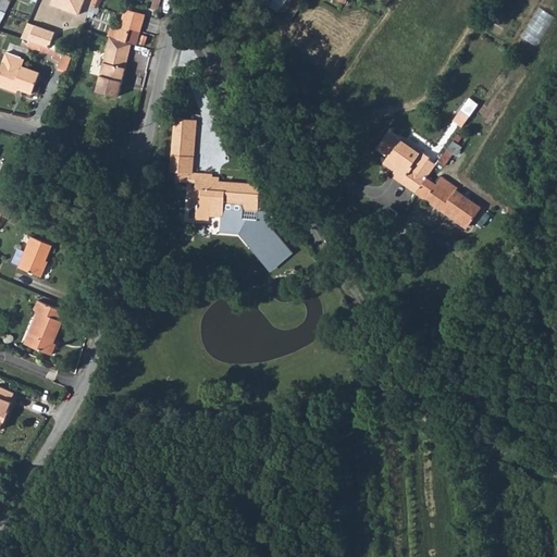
[(4,0),(0,11),(8,14),(13,0),(34,0),(37,1),(38,0),(4,0)]
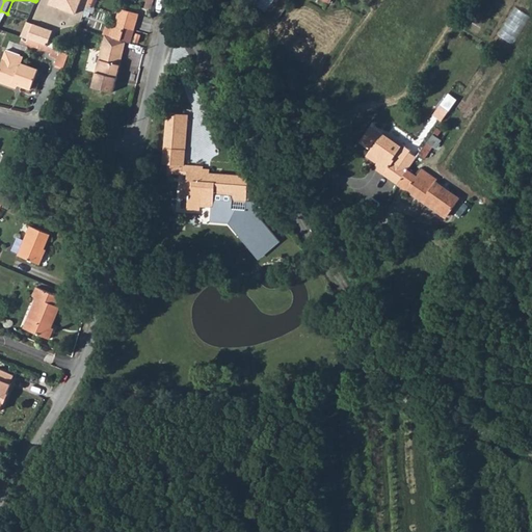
[(50,0),(51,2),(61,5),(60,8),(76,15),(81,0),(50,0)]
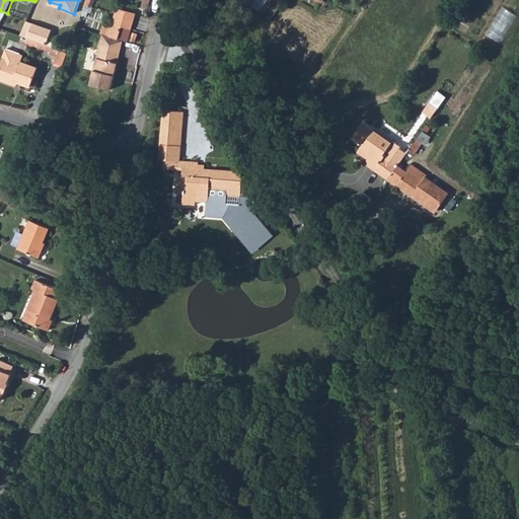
[(246,0),(241,12),(261,21),(271,1),(270,0),(246,0)]
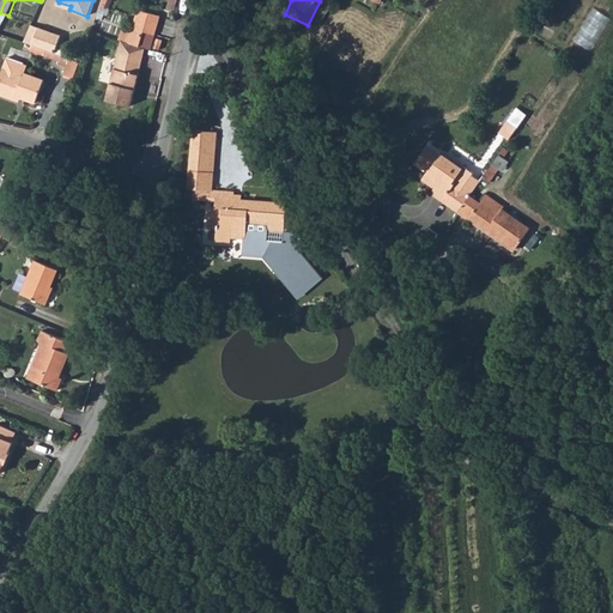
[(592,8),(574,41),(593,50),(611,18),(592,8)]
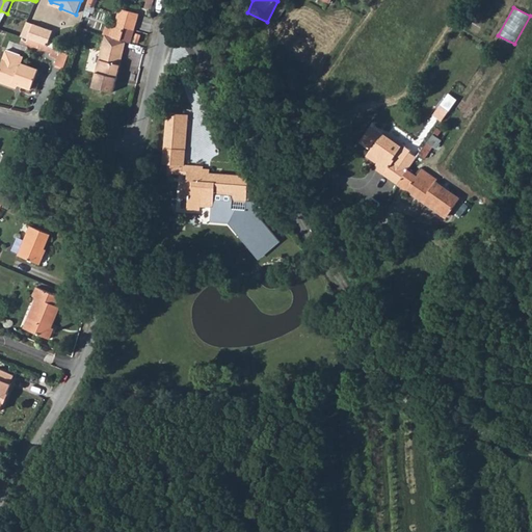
[(111,37),(120,41),(125,28),(133,31),(138,16),(121,9),(111,37)]
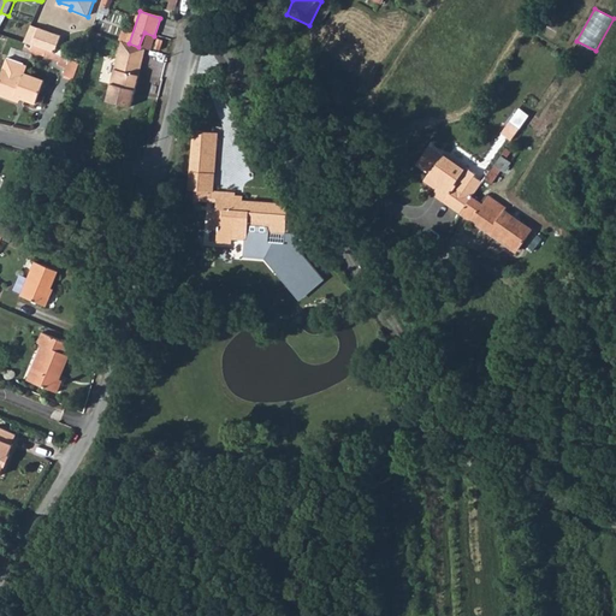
[(24,41),(33,45),(55,53),(63,36),(31,24),(24,41)]
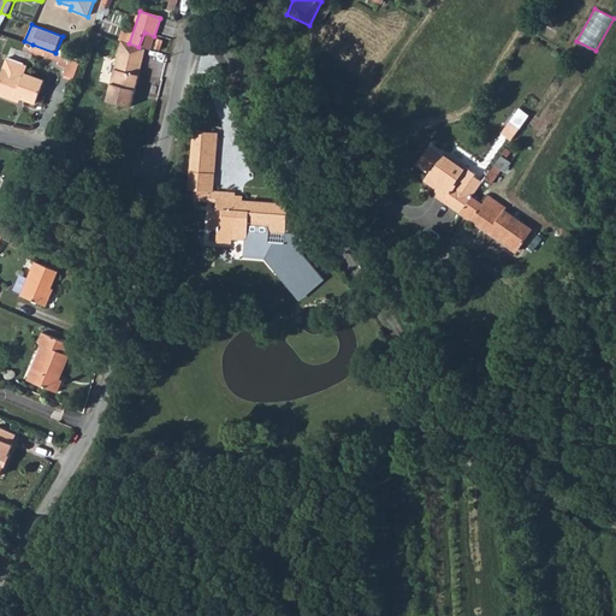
[(129,43),(123,41),(120,51),(144,58),(147,49),(138,47),(129,43)]
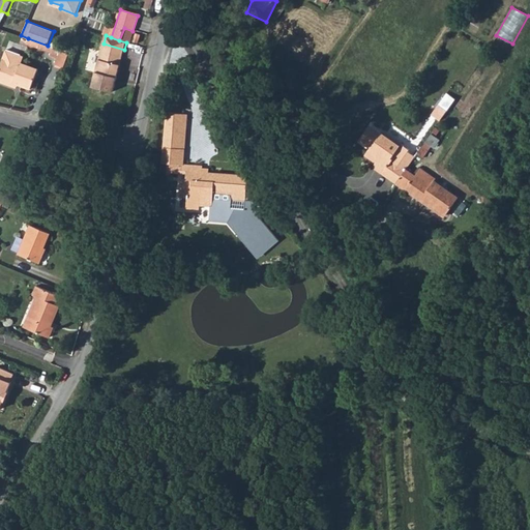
[(92,87),(112,93),(122,58),(124,50),(104,43),(92,87)]
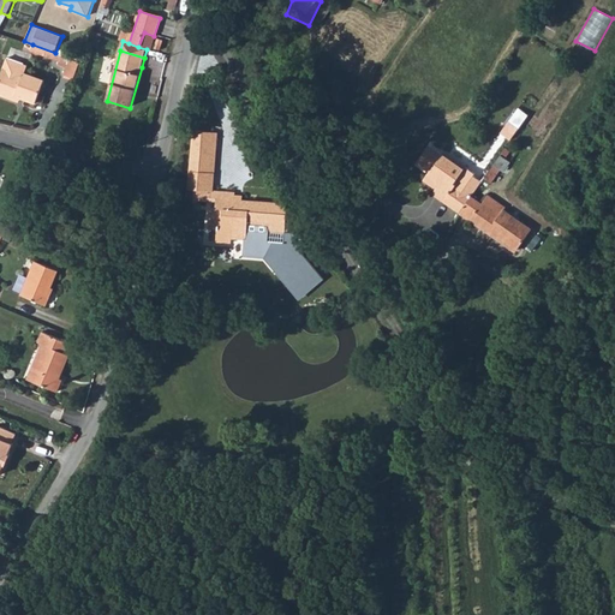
[(162,63),(165,57),(151,51),(149,58),(162,63)]
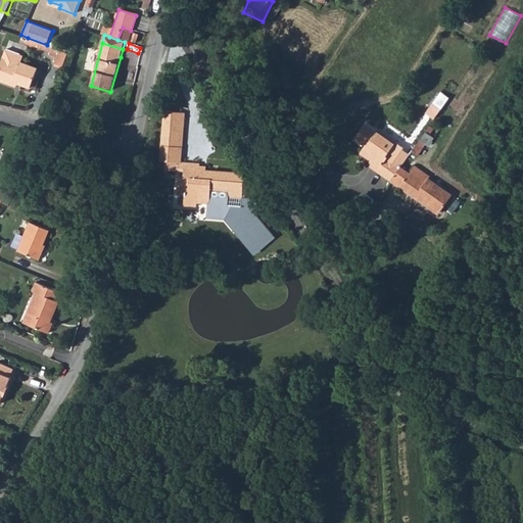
[(68,53),(59,50),(55,63),(64,66),(68,53)]
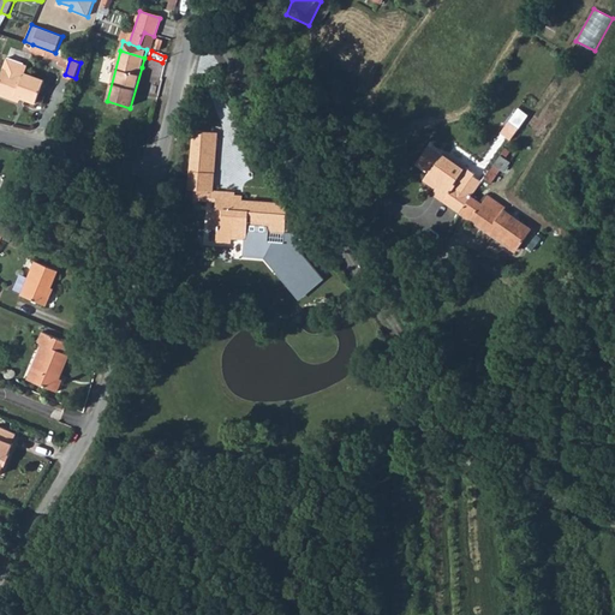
[(0,96),(16,101),(18,97),(23,99),(37,105),(45,81),(24,75),(28,66),(7,60),(0,81),(0,96)]
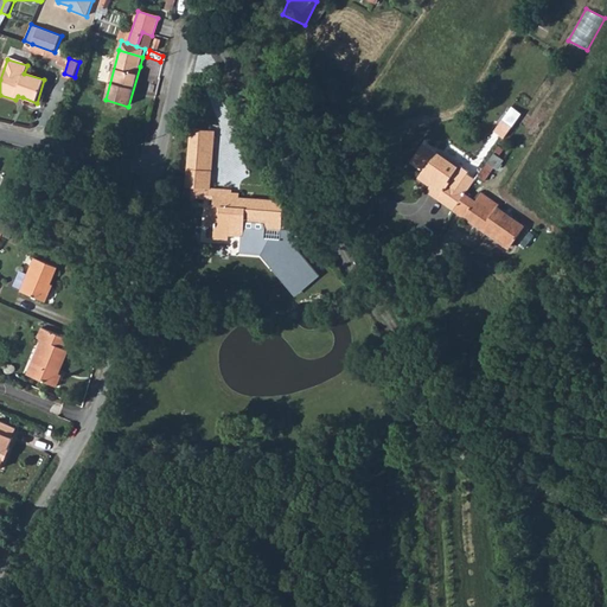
[(502,140),(510,129),(499,122),(492,133),(502,140)]
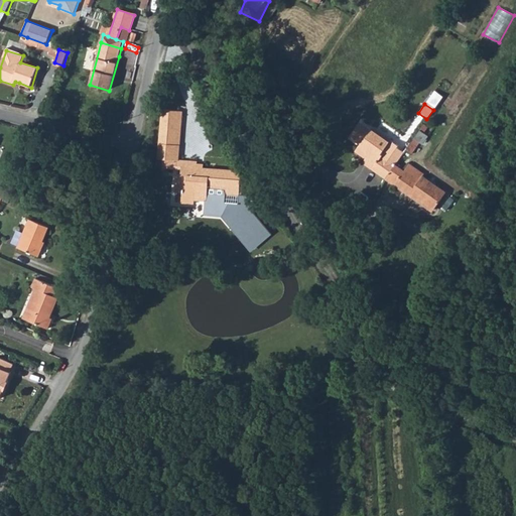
[(158,117),(178,116),(178,110),(159,108),(158,117)]
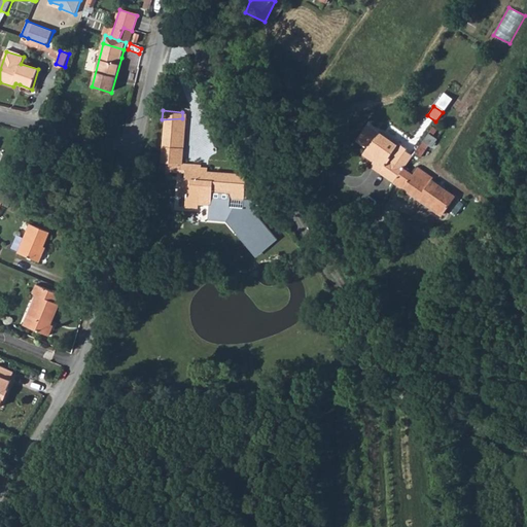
[(157,160),(166,161),(175,162),(178,130),(181,128),(182,118),(162,119),(157,160)]
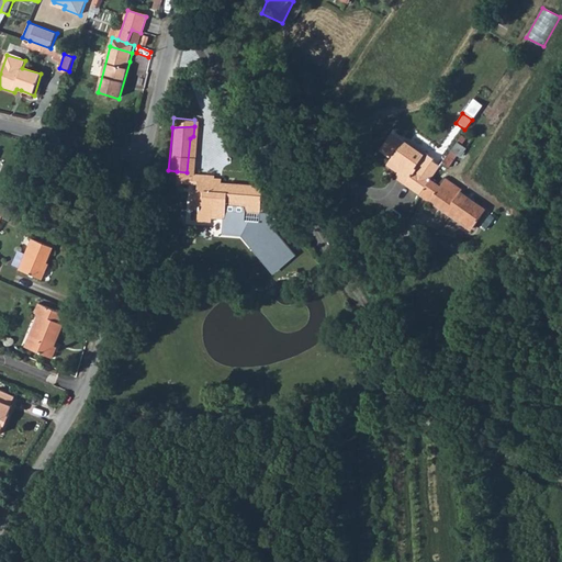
[(379,153),(391,160),(391,159),(383,154),(382,149),(390,138),(393,138),(402,144),(402,143),(391,135),(379,153)]
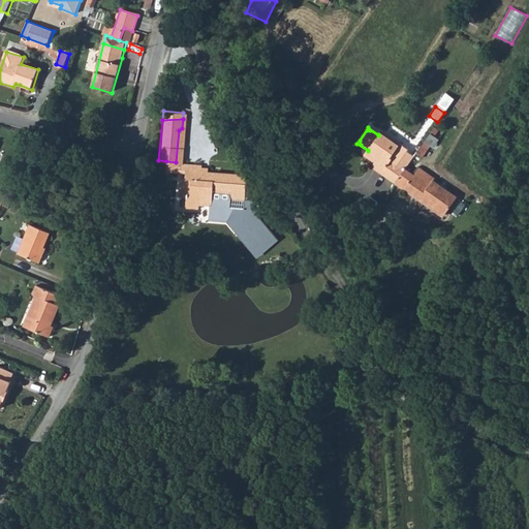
[(397,147),(378,134),(378,135),(370,130),(367,130),(360,141),(361,145),(368,150),(368,151),(374,155),(376,161),(374,164),(372,166),(374,170),(396,185),(405,172),(413,158),(405,153),(406,151),(398,146),(397,147)]
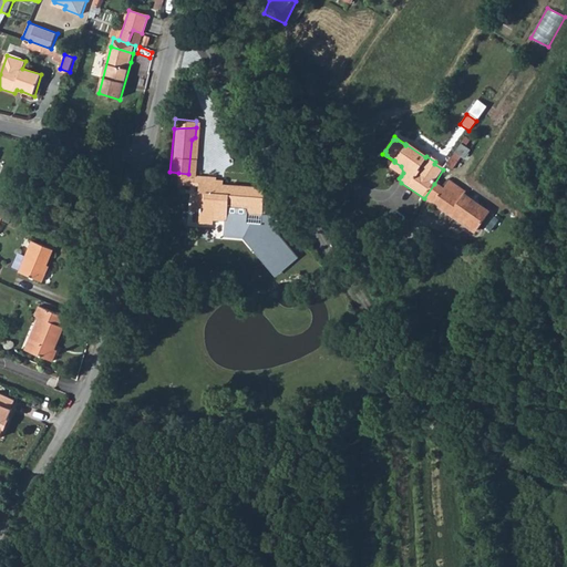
[(406,142),(405,144),(425,157),(426,156),(406,142)]
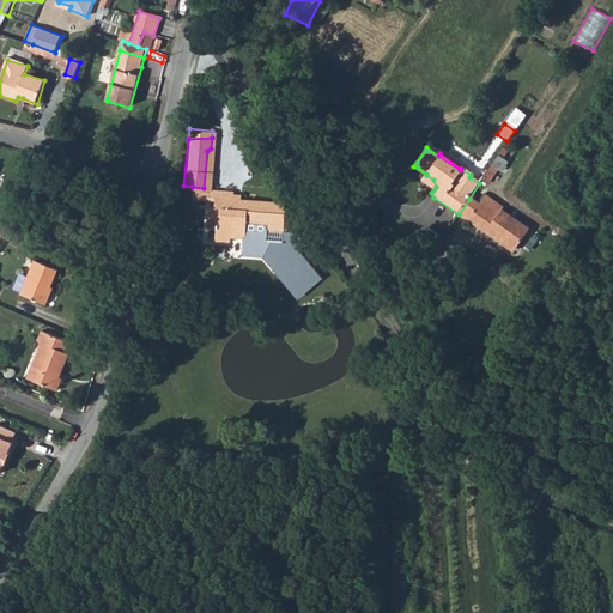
[(481,180),(487,183),(497,170),(501,173),(508,162),(498,156),(481,180)]
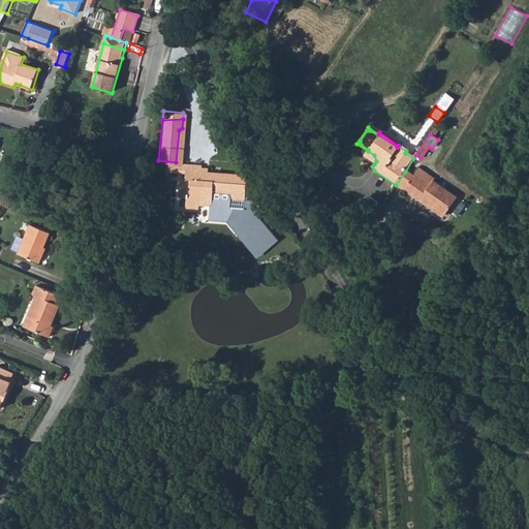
[(364,156),(374,164),(376,161),(372,158),(374,155),(368,151),(364,156)]
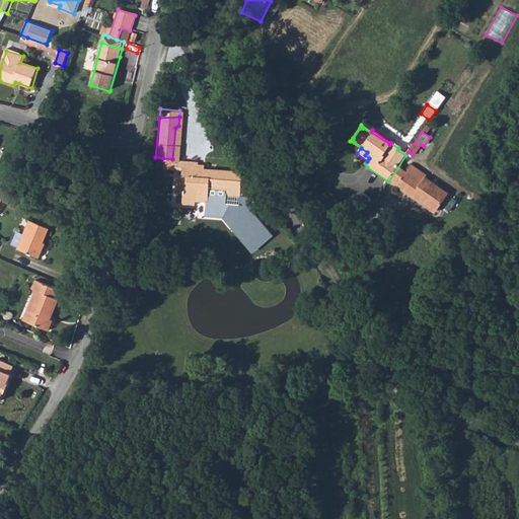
[(162,165),(179,167),(179,160),(172,159),(163,158),(162,165)]
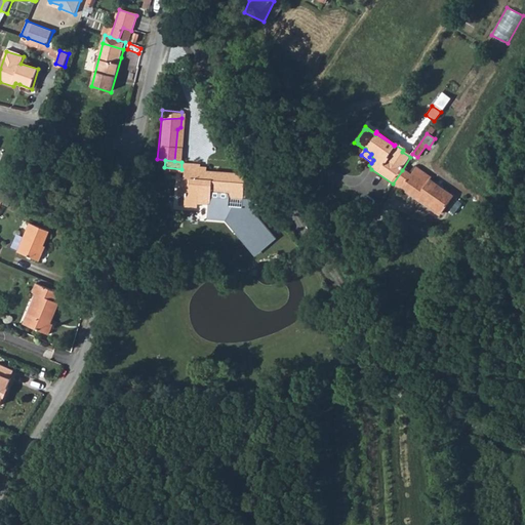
[(182,169),(180,178),(175,178),(174,196),(180,196),(180,206),(193,207),(193,204),(205,205),(204,216),(223,218),(252,256),(273,241),(253,216),(258,212),(250,202),(238,201),(241,175),(197,171),(198,164),(182,162),(182,169)]
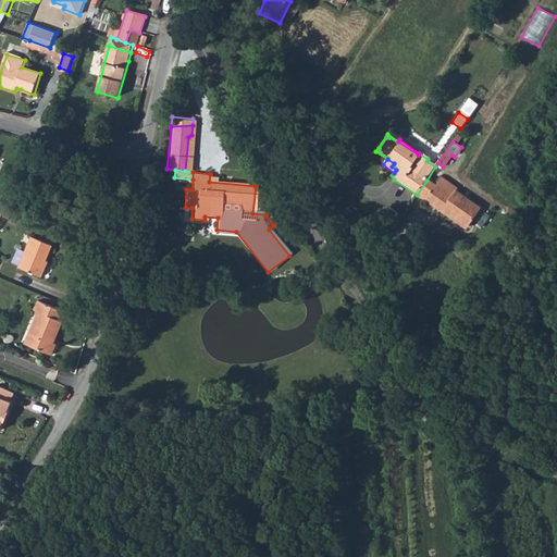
[(436,187),(449,196),(456,187),(443,178),(436,187)]
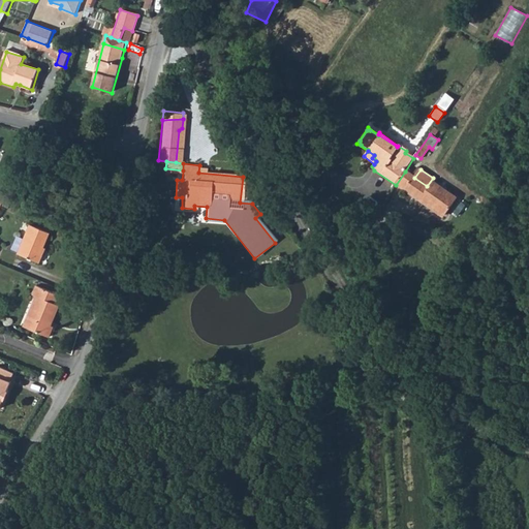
[(396,185),(417,200),(427,186),(414,178),(405,172),(396,185)]
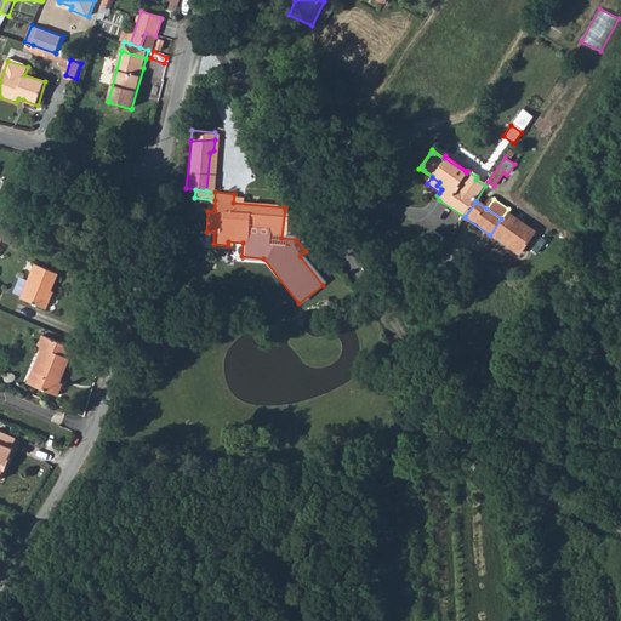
[(490,235),(493,238),(496,233),(525,252),(539,233),(511,215),(512,211),(508,209),(501,218),(490,235)]
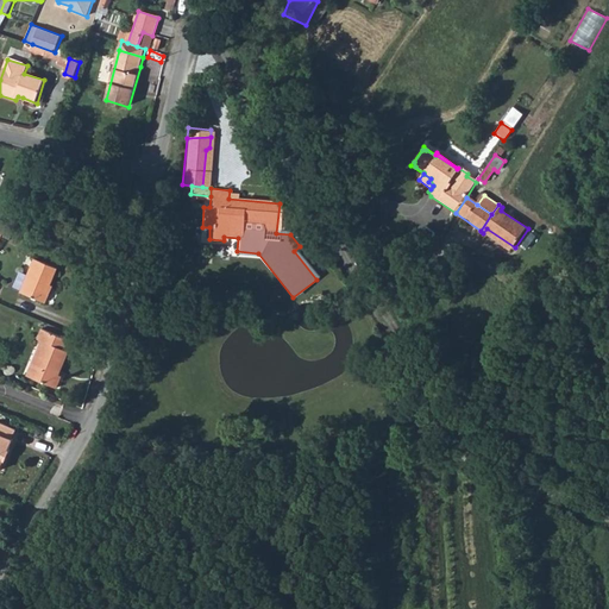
[(18,292),(44,302),(49,290),(46,289),(55,267),(32,257),(18,292)]
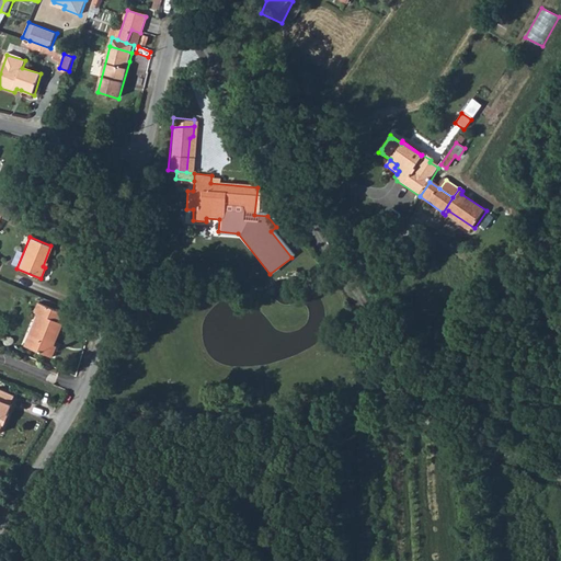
[(29,334),(34,336),(30,347),(49,356),(54,346),(52,344),(60,323),(60,322),(64,315),(37,302),(33,311),(37,313),(29,334)]
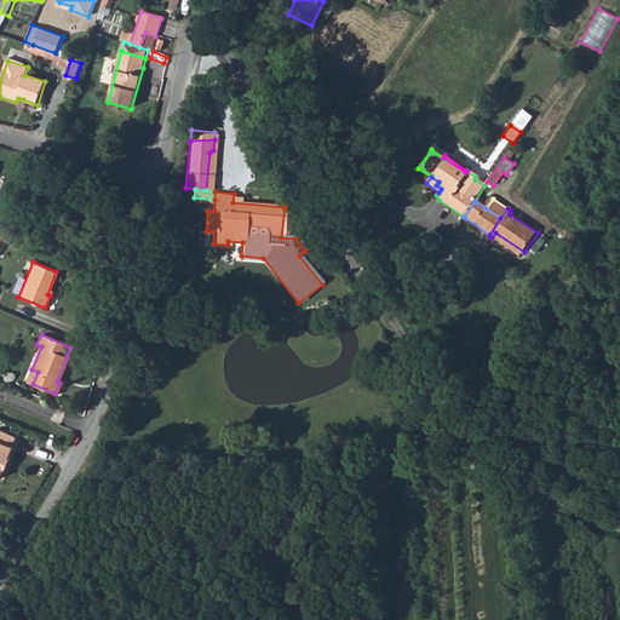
[(0,478),(4,469),(6,469),(10,457),(9,457),(12,447),(10,447),(15,436),(0,430),(0,478)]
